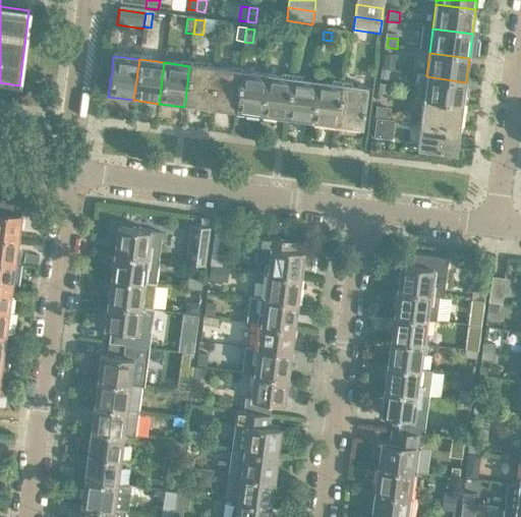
[(215,69),(189,66),(184,107),(209,110),(215,69)]
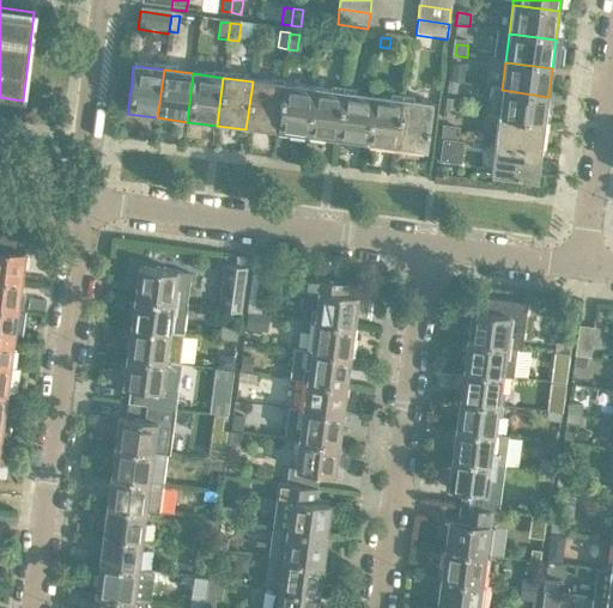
[(283,85),(253,81),(246,129),(275,134),(283,85)]
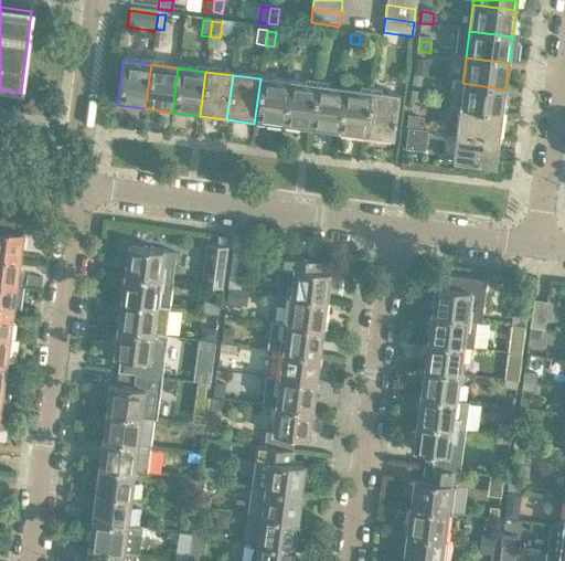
[(287,83),(260,78),(254,124),(281,127),(287,83)]
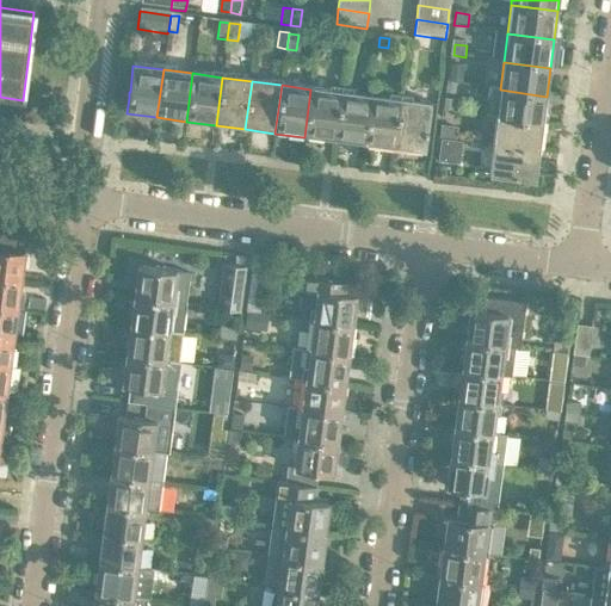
[(341,93),(310,90),(304,137),(335,141),(341,93)]
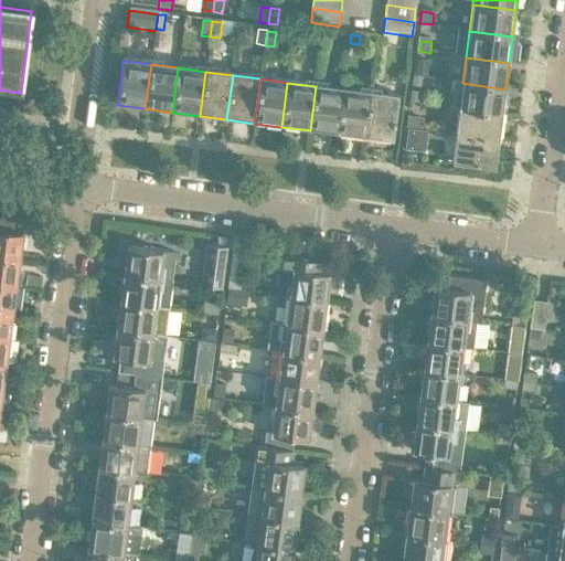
[(505,90),(462,83),(459,109),(502,115),(505,90)]
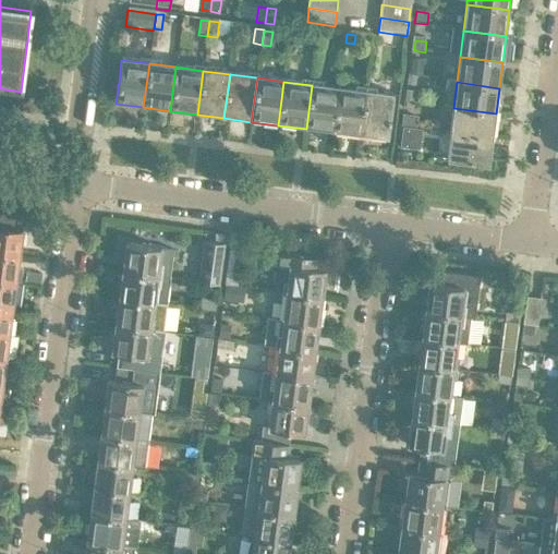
[(339,88),(312,85),(306,129),(334,132),(339,88)]
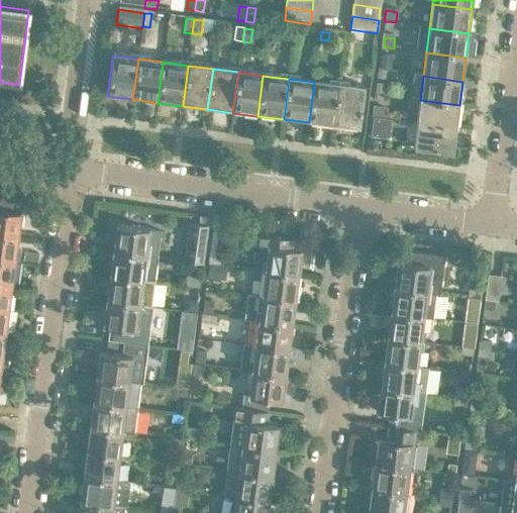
[(339,86),(314,82),(309,122),(333,126),(339,86)]
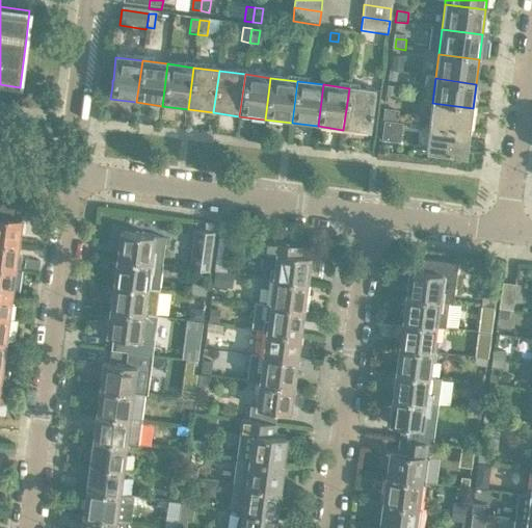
[(374,91),(349,88),(343,130),(369,133),(371,120),(371,121),(372,115),(371,115),(374,91)]
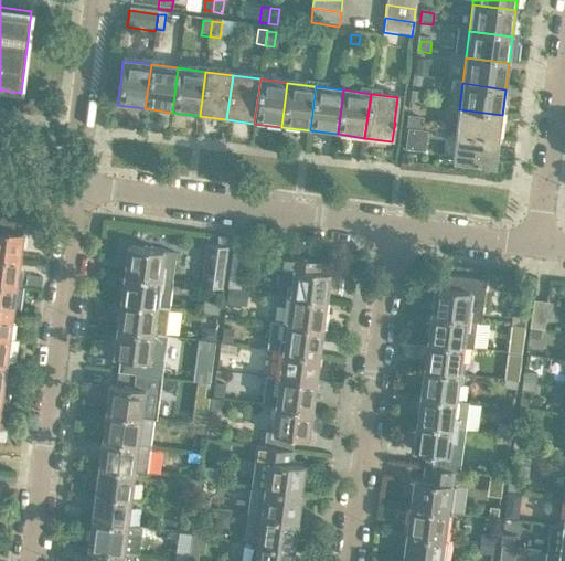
[(502,115),(459,109),(455,137),(499,143),(502,115)]
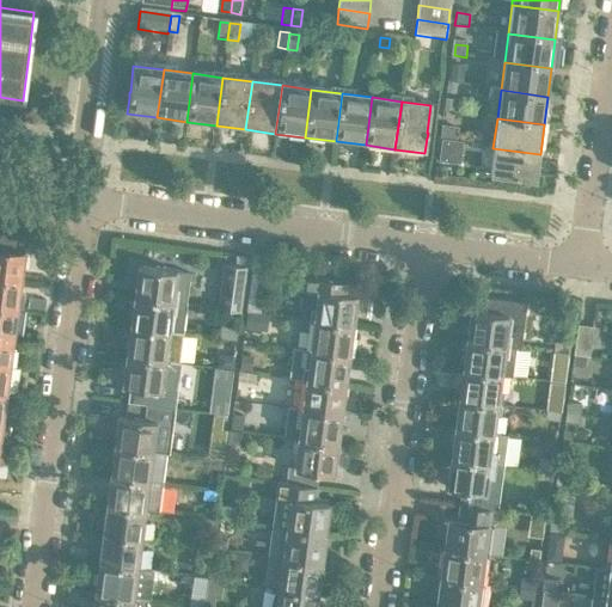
[(441,132),(440,141),(458,143),(459,134),(441,132)]
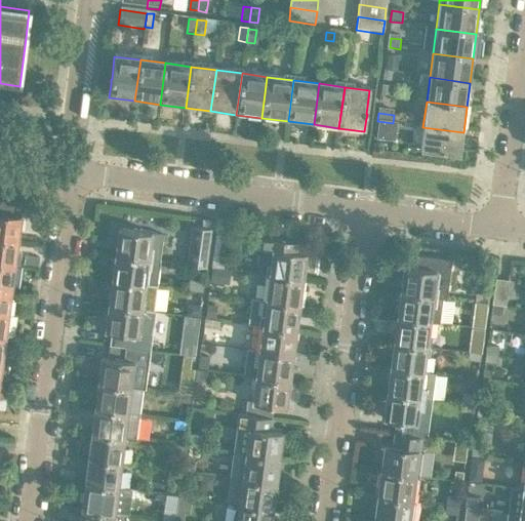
[(376,141),(395,143),(397,124),(378,122),(376,141)]
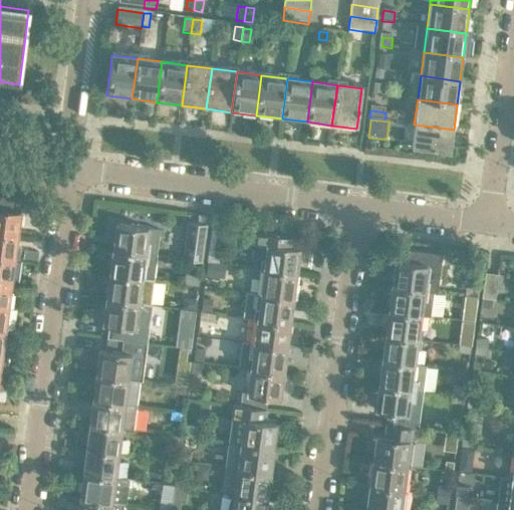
[(454,130),(414,124),(411,149),(450,154),(454,130)]
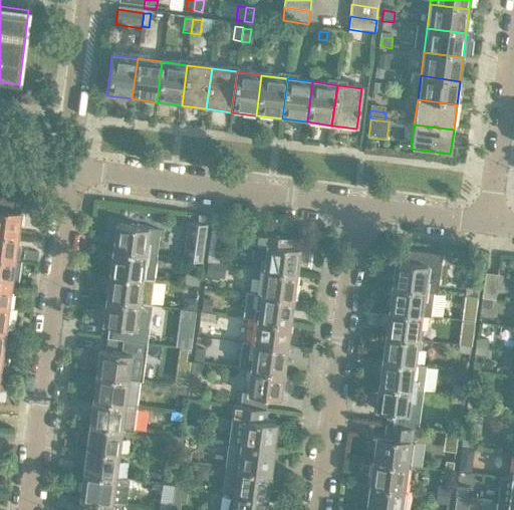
[(0,235),(17,238),(20,214),(11,213),(13,201),(0,199),(0,235)]
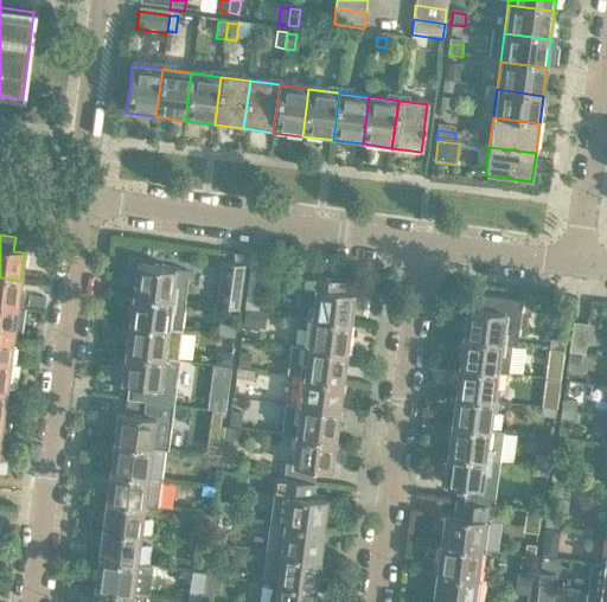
[(259,314),(260,305),(266,262),(250,261),(246,302),(244,312),(259,314)]
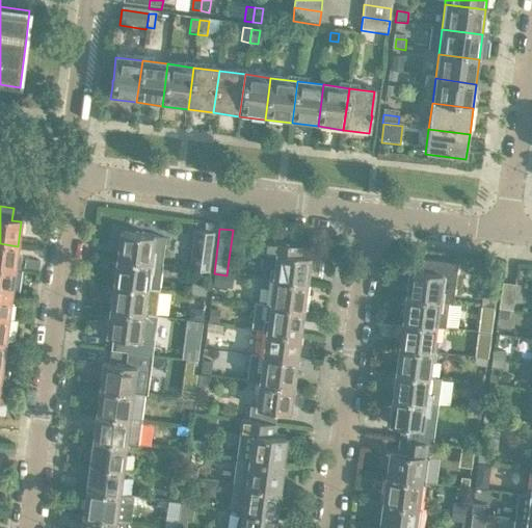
[(196,233),(190,271),(209,273),(214,235),(196,233)]
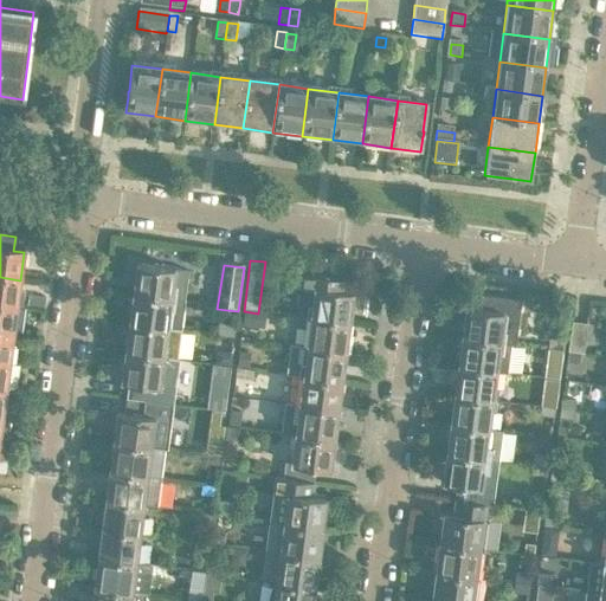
[(184,304),(187,273),(136,266),(131,297),(184,304)]
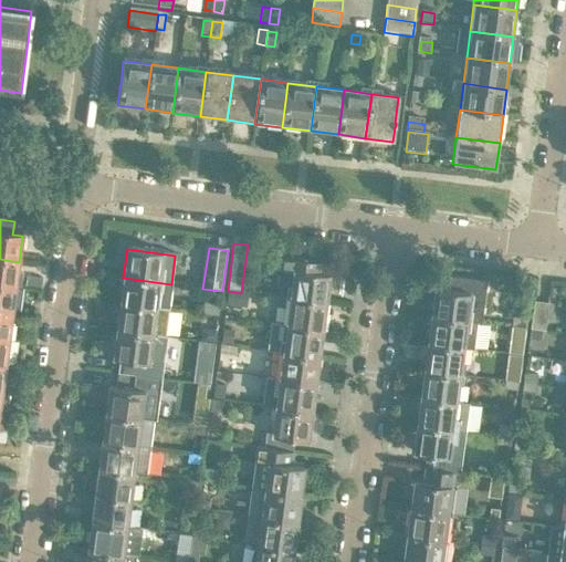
[(0,287),(16,289),(19,262),(0,259),(0,287)]
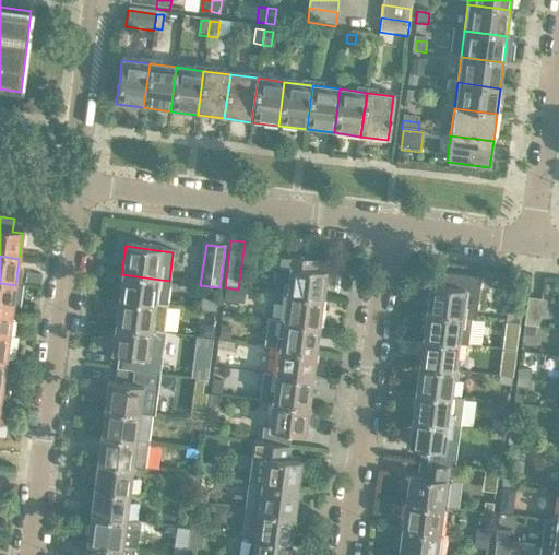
[(277,268),(289,269),(287,285),(285,284),(284,296),(322,300),(325,273),(321,272),(322,262),(323,262),(323,261),(278,256),(277,268)]
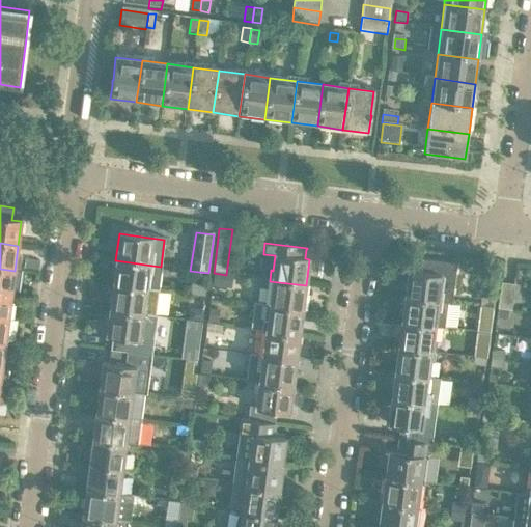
[(158,292),(161,267),(115,260),(112,285),(146,289),(158,292)]
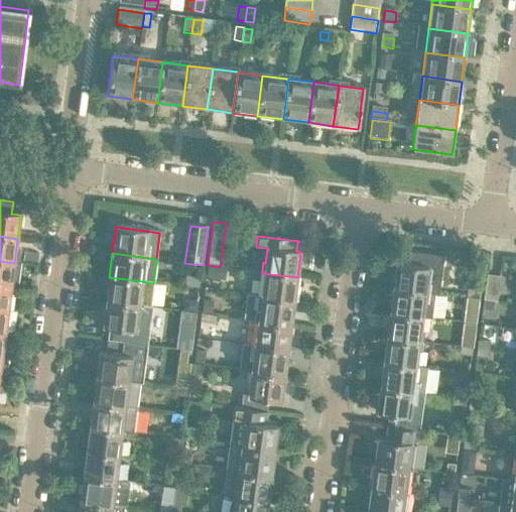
[(14,263),(0,261),(0,286),(11,288),(14,263)]
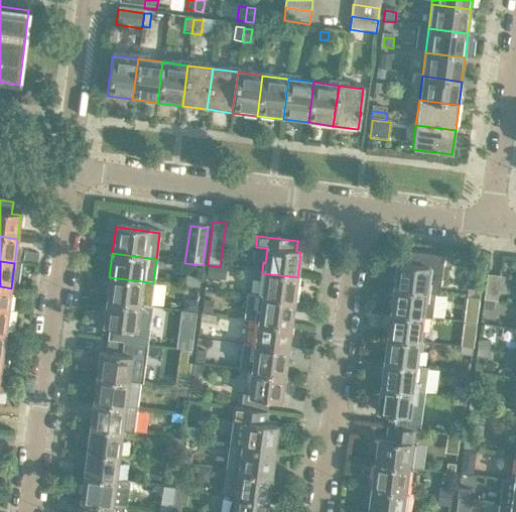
[(396,264),(392,289),(427,293),(429,284),(426,284),(428,268),(396,264)]
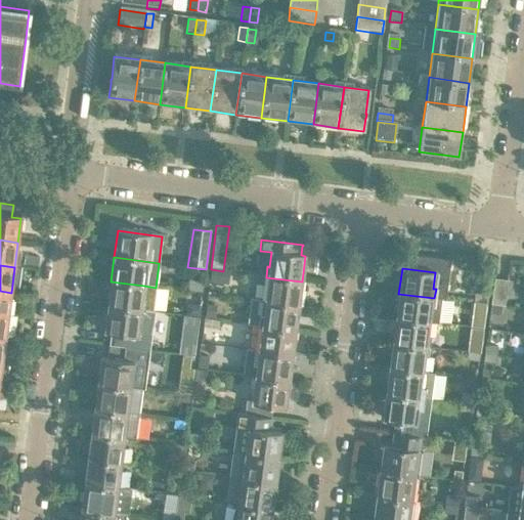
[(229,273),(211,270),(210,285),(228,287),(229,273)]
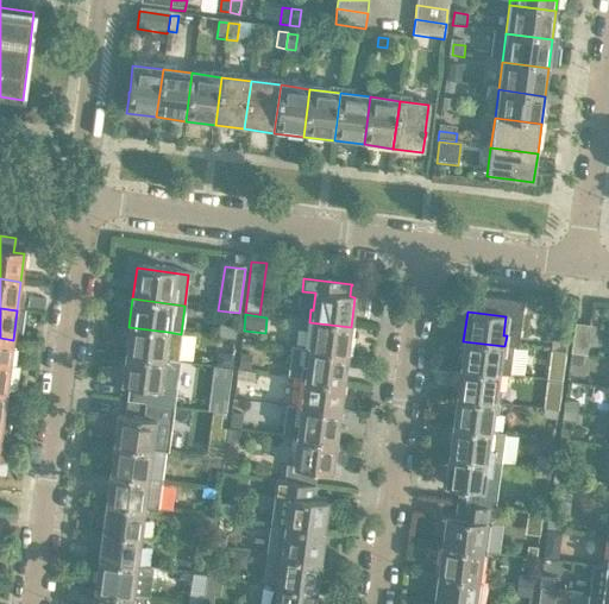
[(351,327),(309,322),(307,333),(311,333),(308,351),(346,357),(351,327)]
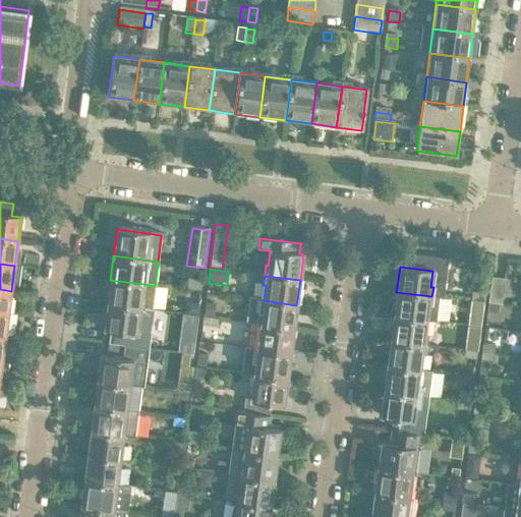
[(505,281),(491,279),(487,304),(502,306),(505,281)]
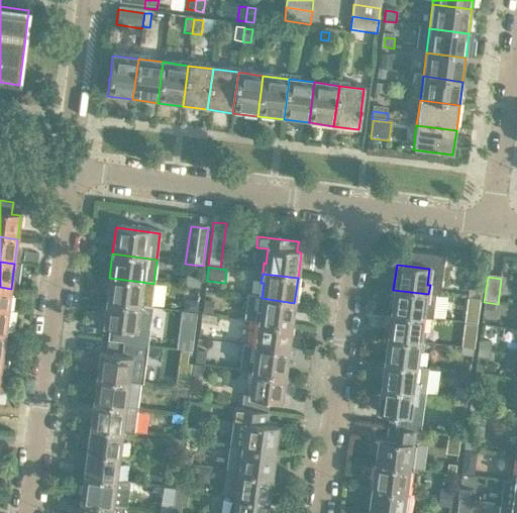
[(142,282),(109,278),(106,303),(141,307),(142,298),(140,298),(142,282)]
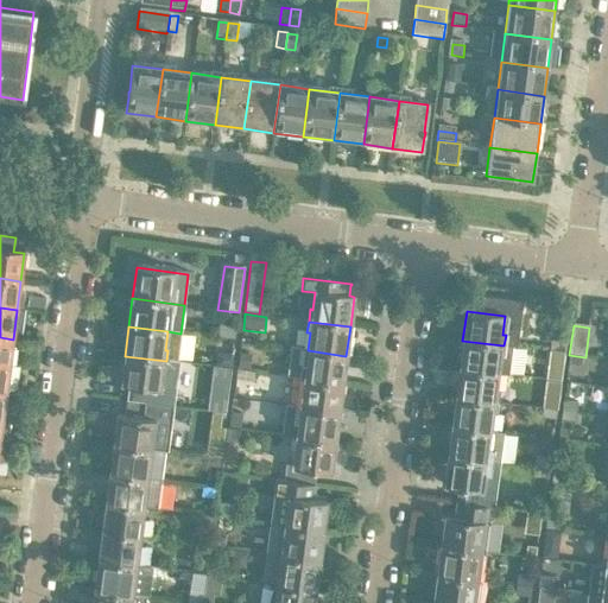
[(235,341),(236,330),(217,328),(216,338),(235,341)]
